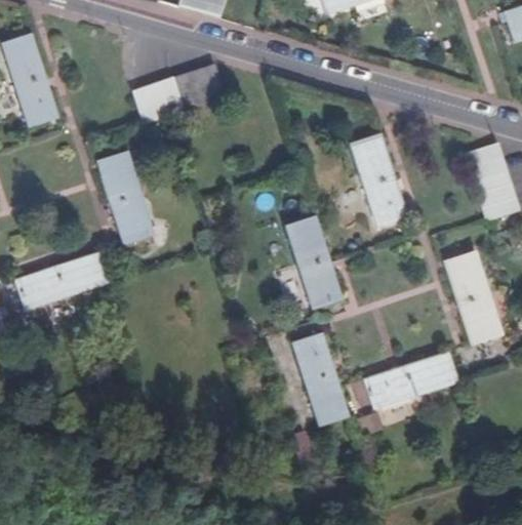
[(181,0),(178,7),(219,18),(225,0),(181,0)]
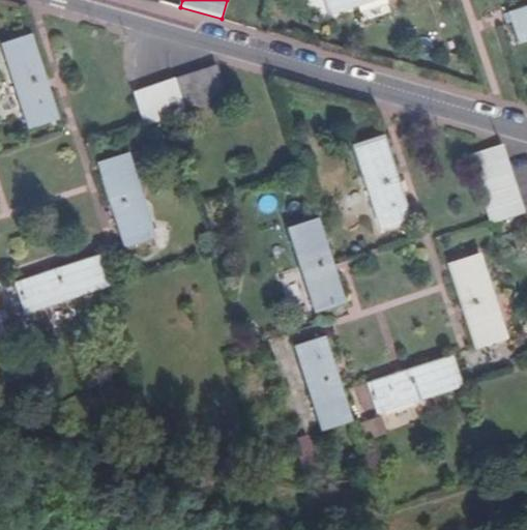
[(369,0),(326,0),(330,12),(369,0)]
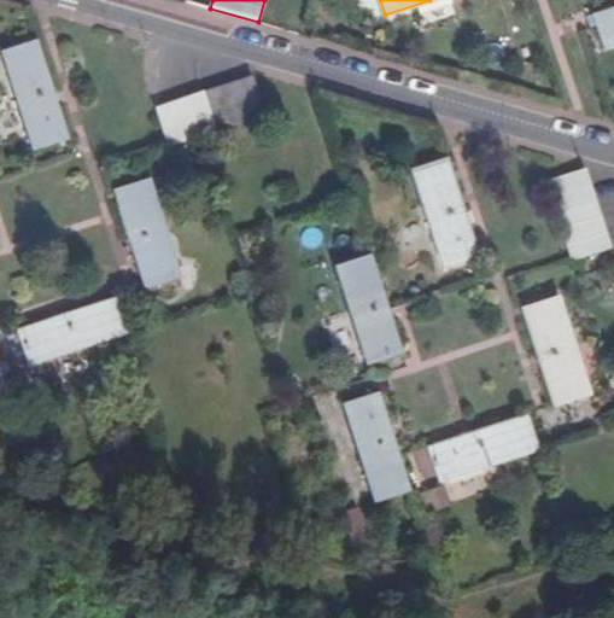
[(602,48),(613,44),(613,5),(590,13),(602,48)]
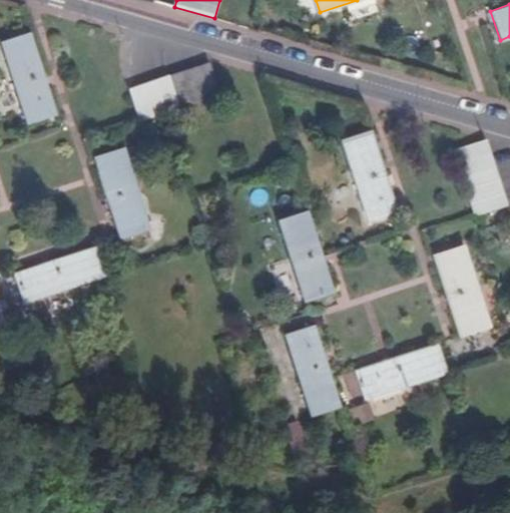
[(0,40),(28,123),(57,113),(30,30),(0,40)]
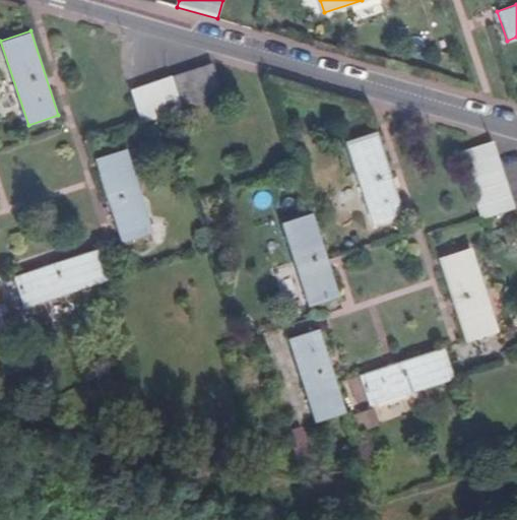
[(135,125),(215,98),(205,66),(126,93),(135,125)]
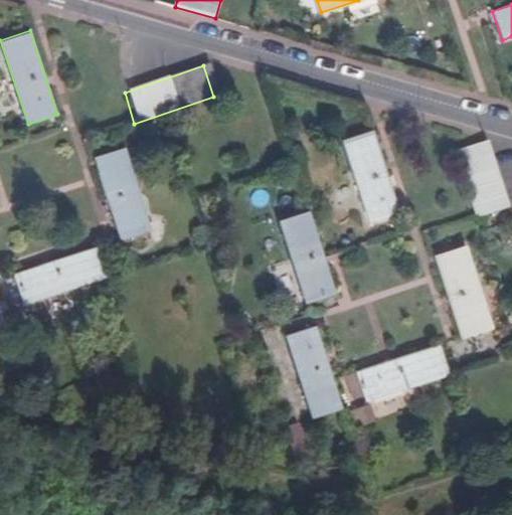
[(400,211),(373,129),(345,139),(372,220),(400,211)]
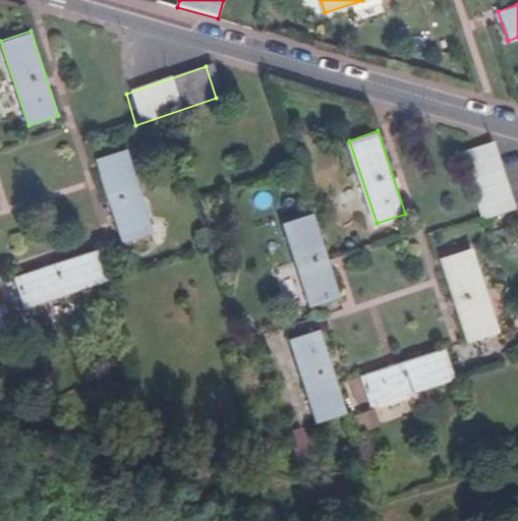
[(517,209),(495,139),(462,151),(486,219),(517,209)]
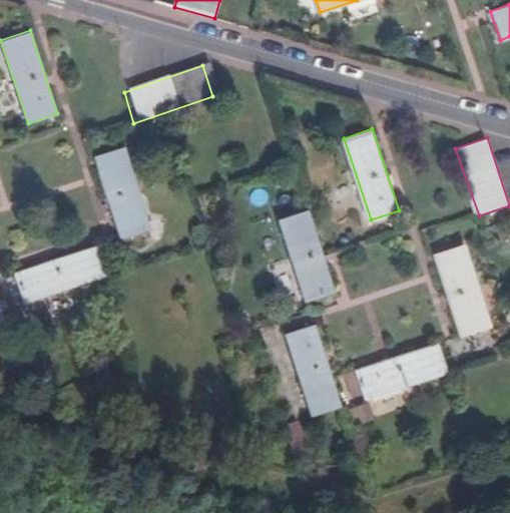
[(149,230),(122,148),(93,158),(120,238),(149,230)]
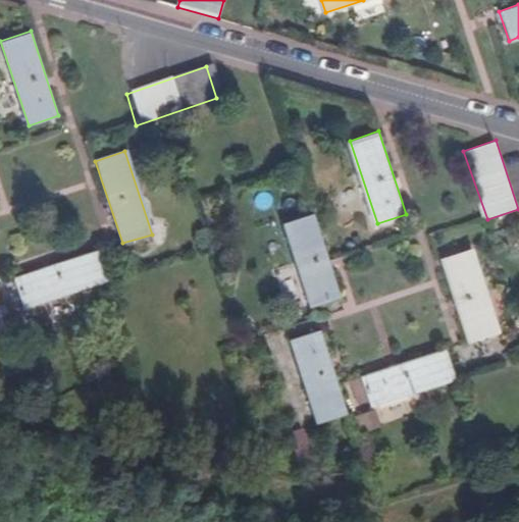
[(344,296),(315,212),(287,223),(314,306),(344,296)]
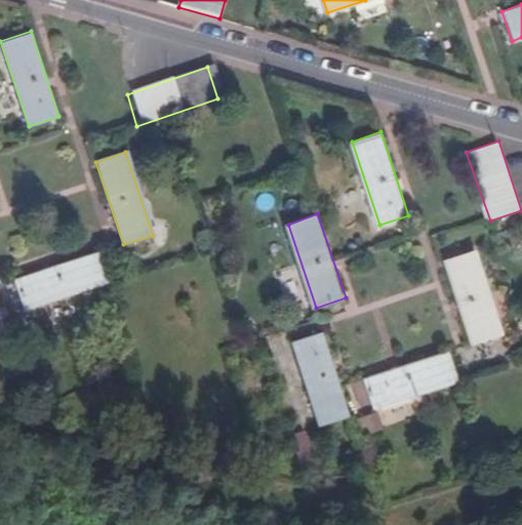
[(23,310),(108,281),(96,250),(12,279),(23,310)]
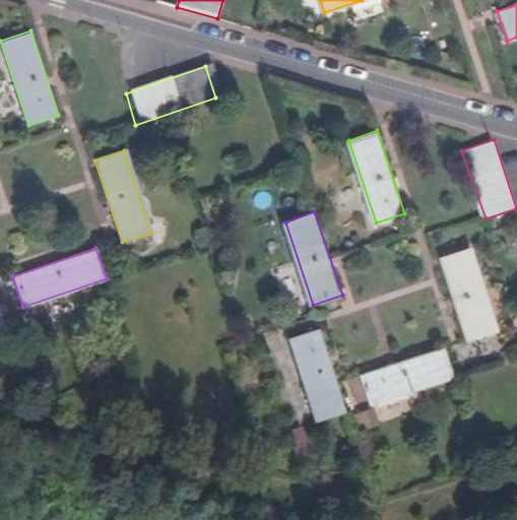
[(499,332),(470,248),(442,258),(468,341),(499,332)]
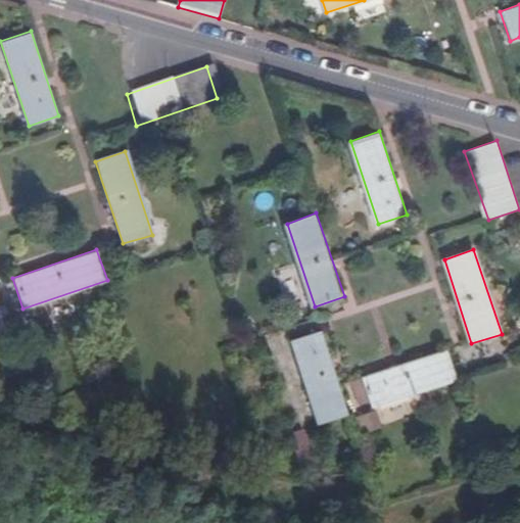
[(349,416),(322,330),(292,340),(320,425),(349,416)]
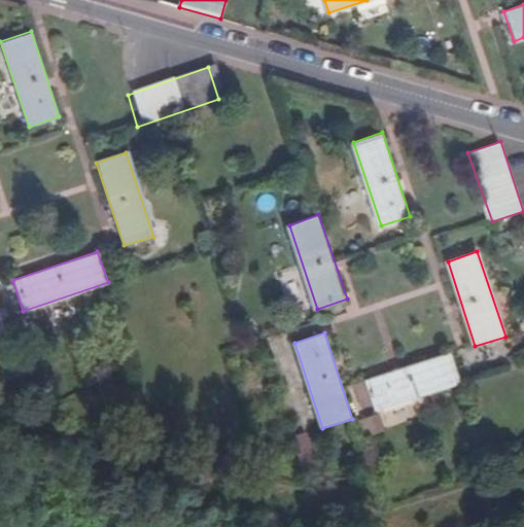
[(519,361),(523,360),(523,350),(515,353),(519,361)]
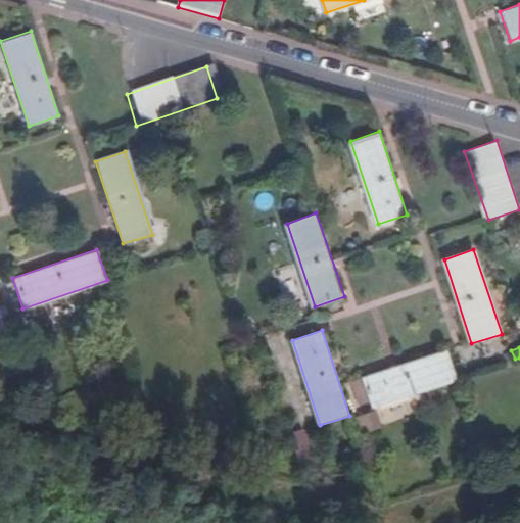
[(373,408),(457,379),(446,349),(363,377),(371,402),(373,408)]
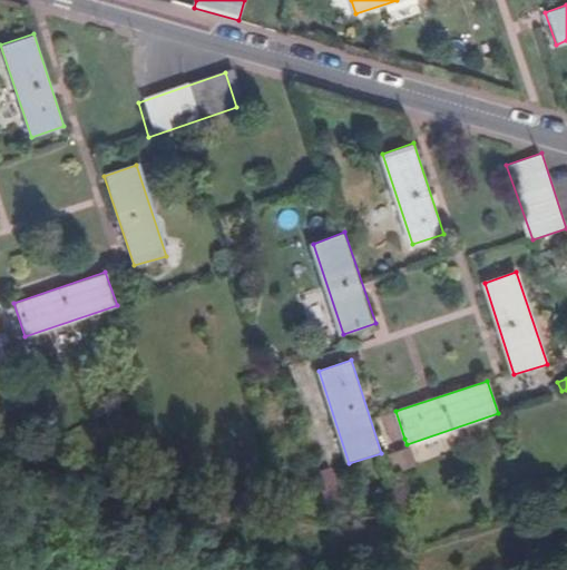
[(392,442),(404,439),(396,411),(383,415),(392,442)]
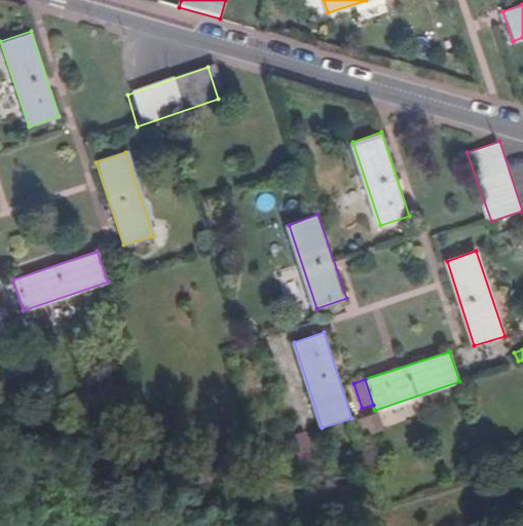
[(386,429),(380,412),(357,421),(363,439),(386,429)]
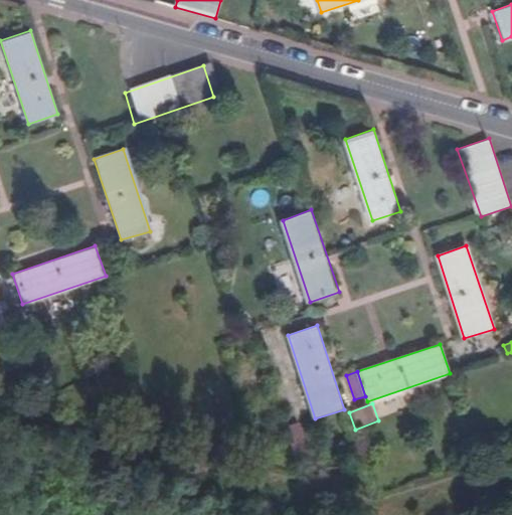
All buildings are outlined.
